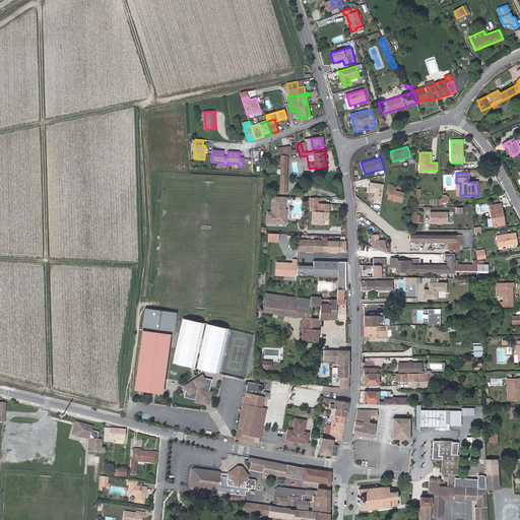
[(395,191),(396,187),(389,185),(387,194),(389,194),(388,198),(402,201),(404,193),(395,191)]
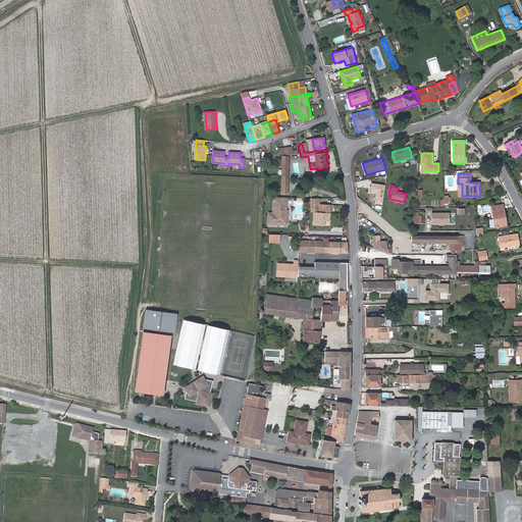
[(268,213),(267,224),(277,224),(277,222),(290,222),(291,198),(273,197),(273,213),(268,213)]
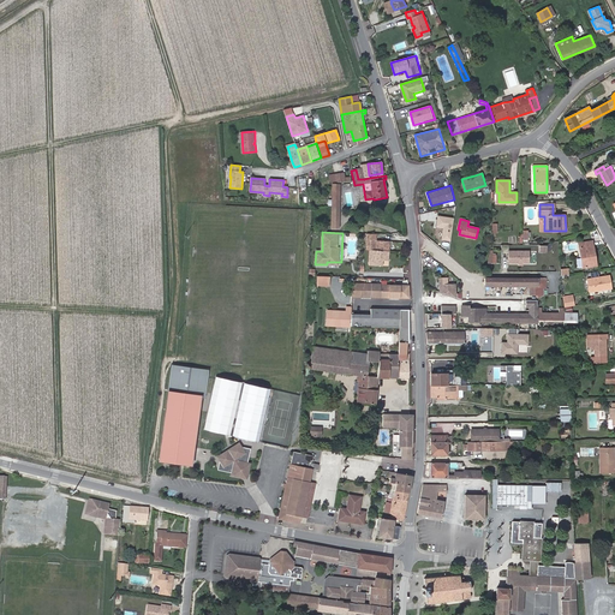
[(371,250),(389,251),(389,242),(376,240),(376,234),(369,233),(368,250),(371,250)]
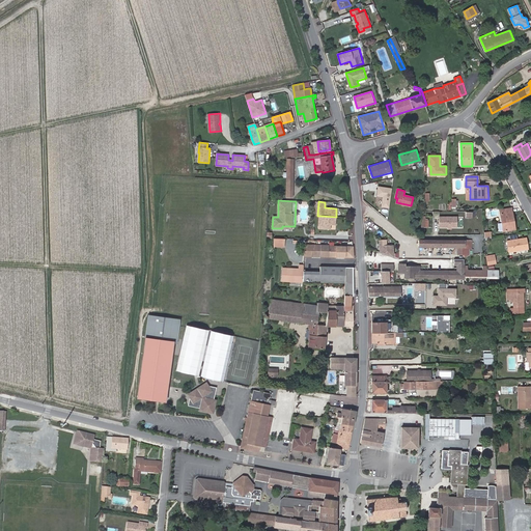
[(503,231),(513,229),(511,221),(513,221),(511,207),(503,210),(503,206),(500,207),(501,210),(500,210),(503,231)]
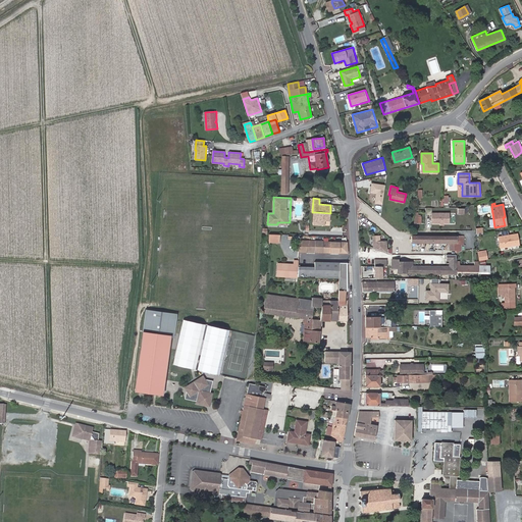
[(325,221),(329,221),(330,213),(315,212),(314,225),(325,225),(325,221)]
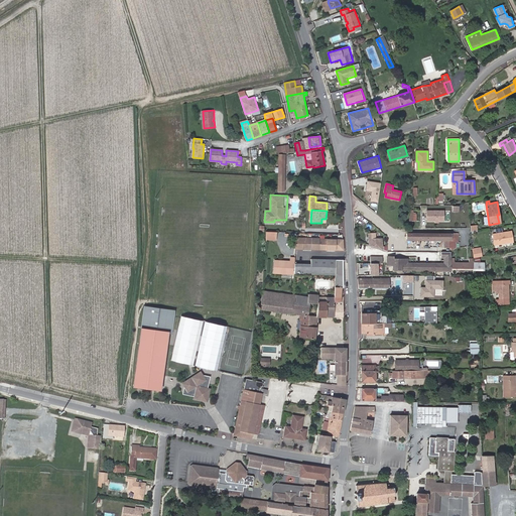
[(426,222),(445,222),(445,210),(427,210),(426,222)]
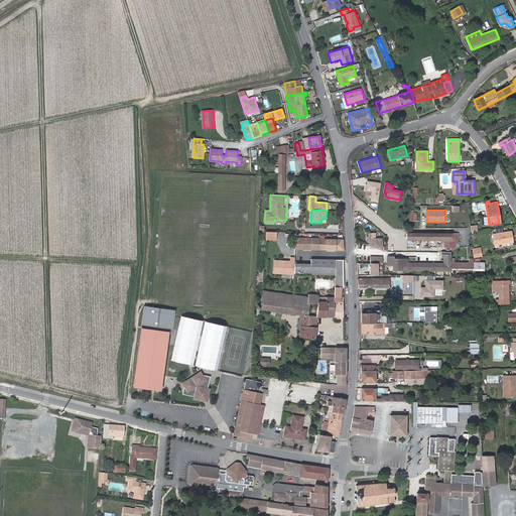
[(513,242),(511,231),(493,234),(495,245),(513,242)]
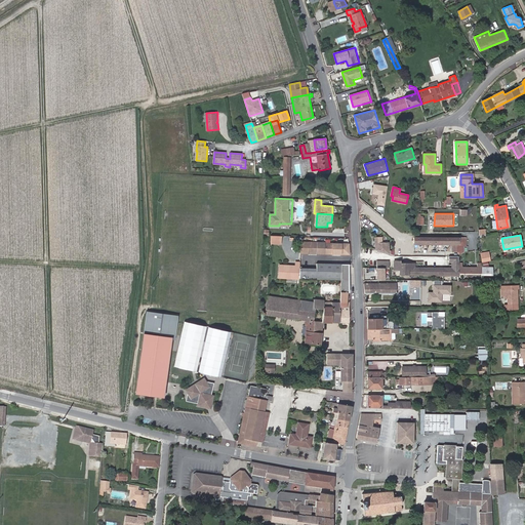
[(281,236),(272,236),(272,243),(281,244),(281,236)]
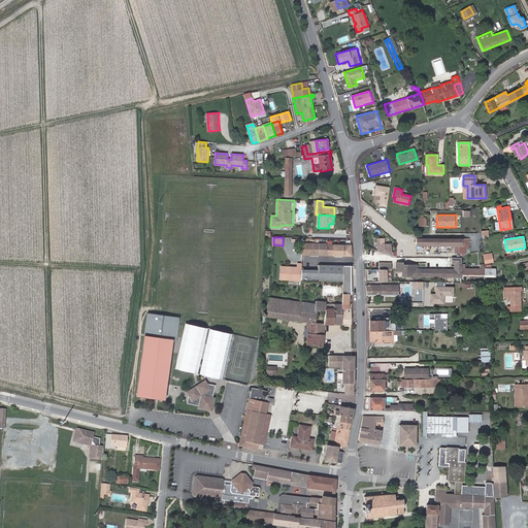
[(377,238),(377,254),(397,254),(397,252),(392,252),(392,243),(385,243),(385,238),(377,238)]
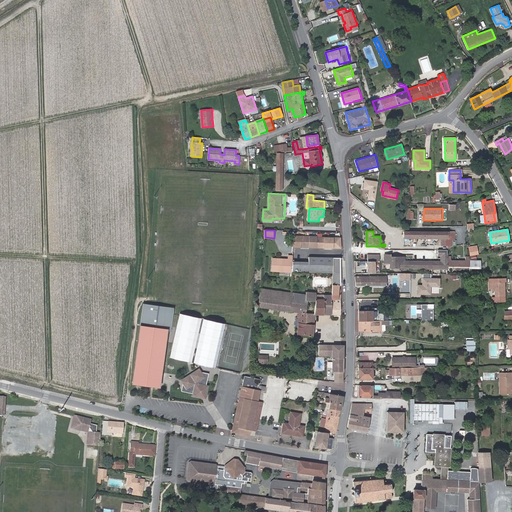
[(447,247),(448,247),(448,232),(404,231),(404,237),(442,237),(442,245),(445,246),(447,247)]
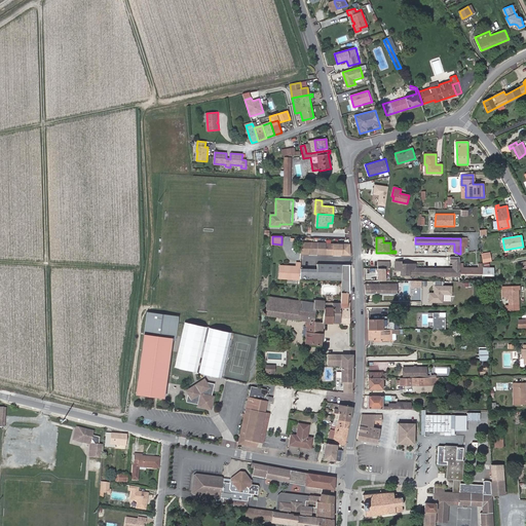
[(326,243),(326,242),(302,241),(301,254),(350,255),(349,245),(326,243)]
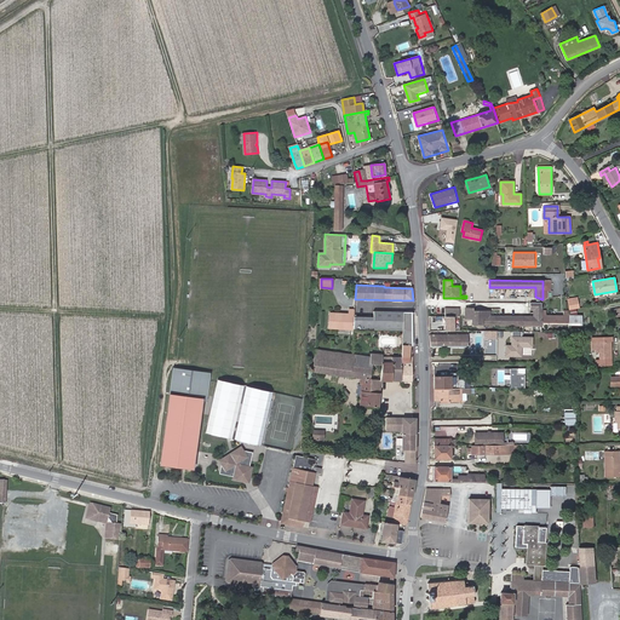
[(569,310),(579,308),(578,299),(568,302),(569,310)]
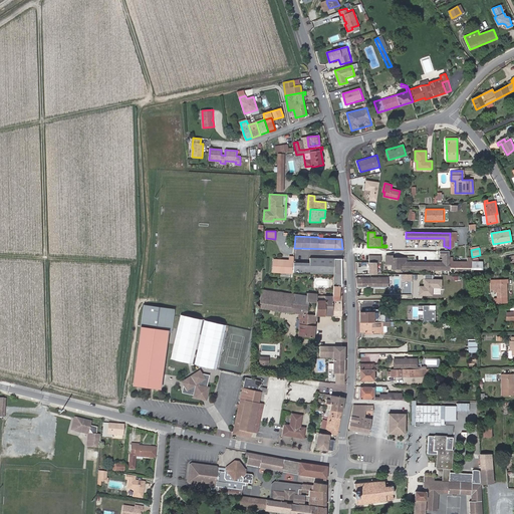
[(392,258),(392,255),(387,255),(387,264),(392,264),(392,268),(450,269),(450,267),(450,257),(450,255),(444,255),(444,263),(407,263),(407,258),(392,258)]
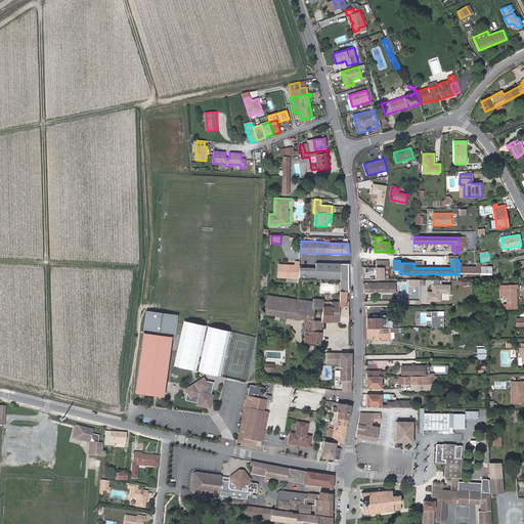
[(278,264),(278,277),(299,278),(299,277),(299,267),(300,261),(295,261),(295,265),(278,264)]
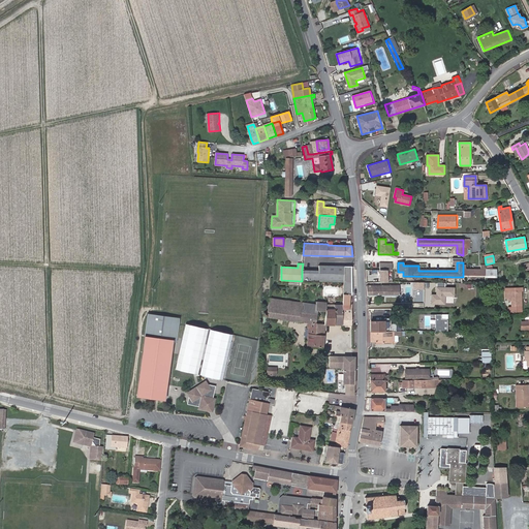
[(466,270),(466,265),(463,265),(463,275),(486,275),(486,270),(485,270),(485,266),(481,266),(481,270),(466,270)]
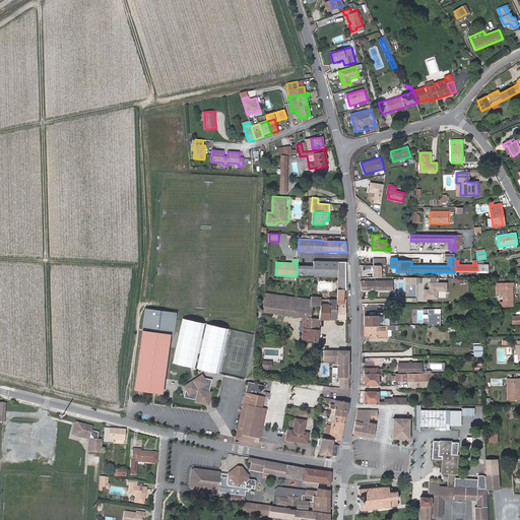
[(448,291),(448,282),(438,281),(439,278),(430,277),(429,289),(424,289),(424,300),(439,300),(439,291),(448,291)]
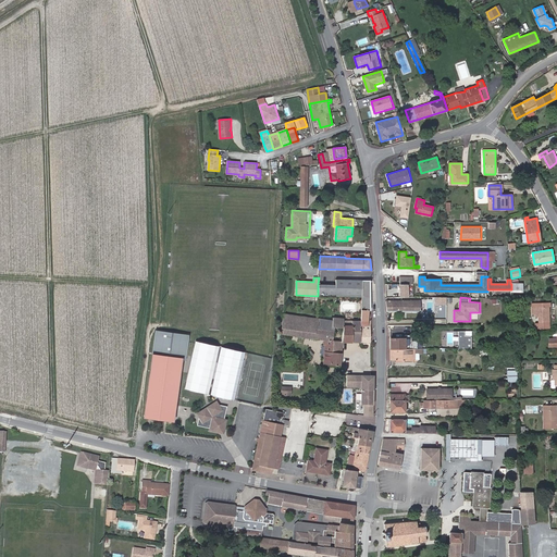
[(421,310),(421,300),(386,300),(387,310),(421,310)]
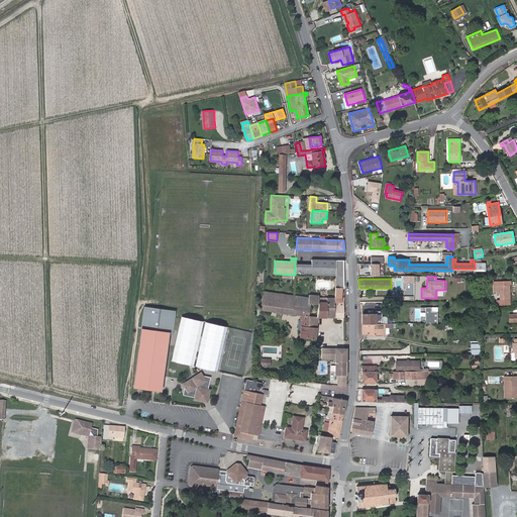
[(510,299),(510,285),(494,285),(494,292),(497,292),(497,294),(500,294),(500,300),(510,299)]
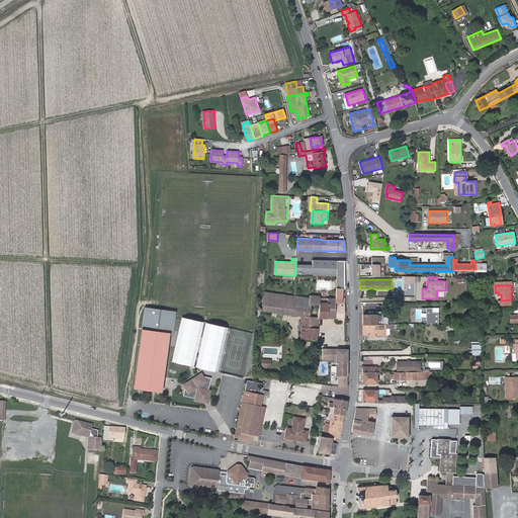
[(342,303),(344,303),(344,298),(342,298),(342,288),(336,288),(335,298),(335,303),(342,303)]
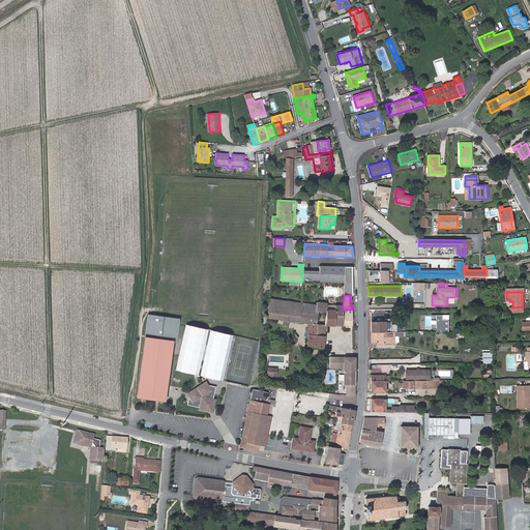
[(307,346),(323,348),(324,335),(316,334),(319,311),(317,311),(317,305),(269,299),(269,305),(268,313),(265,313),(264,317),(267,318),(308,323),(308,328),(310,328),(308,337),(307,346)]
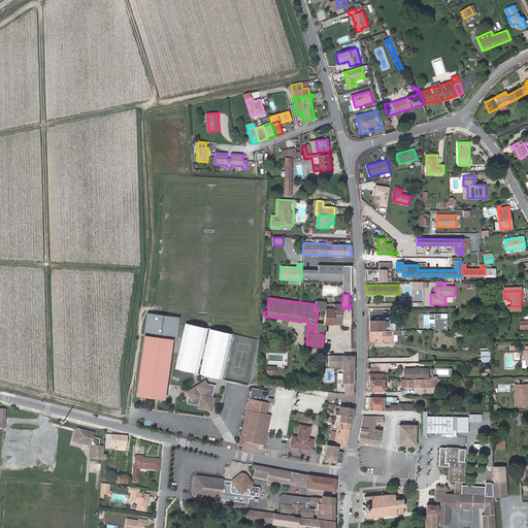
[(318,309),(315,333),(323,334),(324,324),(341,324),(341,308),(341,304),(334,304),(333,308),(326,308),(326,301),(316,301),(316,303),(316,304),(316,309),(318,309)]
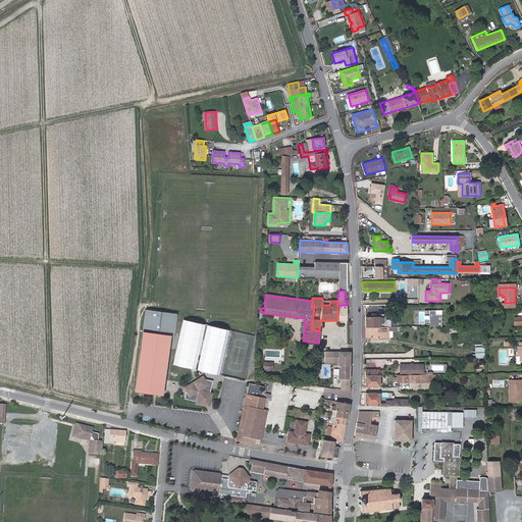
[(175,313),(145,309),(142,331),(170,333),(170,335),(173,337),(175,313)]
